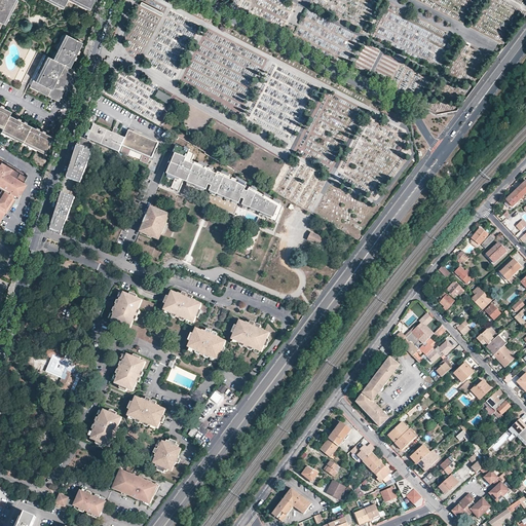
[(0,0),(0,23),(3,25),(14,0),(0,0)]
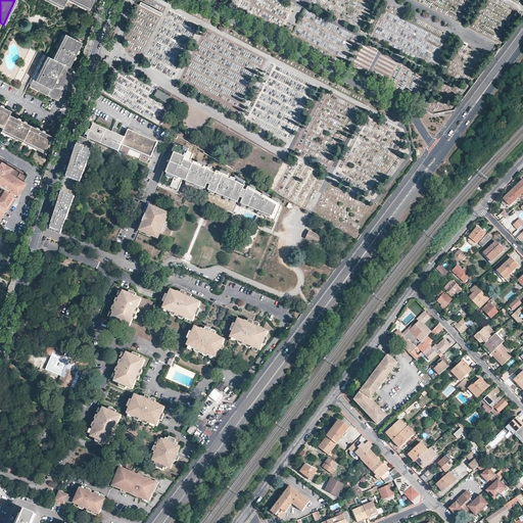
[(292,31),(286,27),(283,34),(289,37),(292,31)]
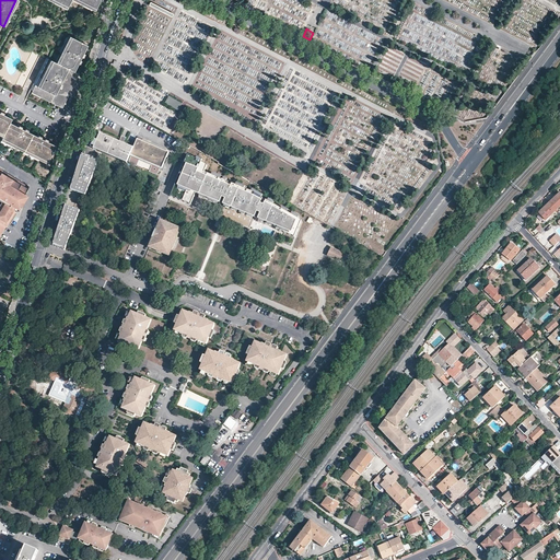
[(48,59),(32,91),(61,106),(78,74),(73,72),(86,45),(71,37),(57,63),(48,59)]
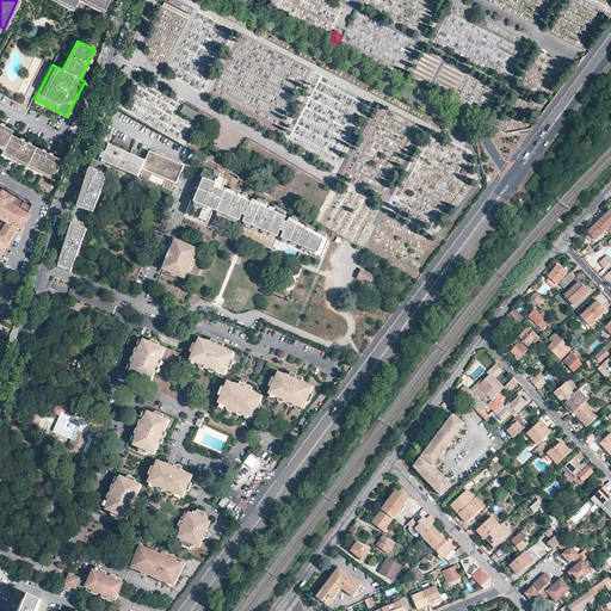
[(298,124),(287,135),(333,166),(334,165),(346,153),(347,134),(352,129),(353,116),(357,112),(357,109),(347,102),(341,106),(343,100),(347,100),(347,98),(341,98),(338,100),(338,107),(326,106),(322,103),(322,110),(316,115),(316,100),(315,103),(313,99),(307,104),(307,109),(308,111),(300,111),(298,124)]
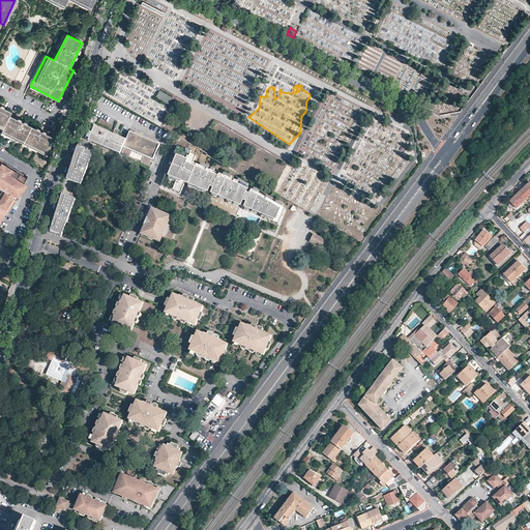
[(173,98),(160,91),(156,97),(170,105),(173,98)]
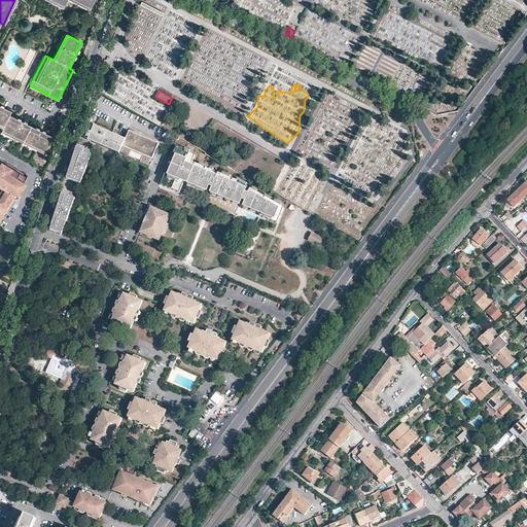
[(0,106),(0,125),(2,127),(1,130),(43,151),(51,137),(8,115),(10,112),(0,106)]
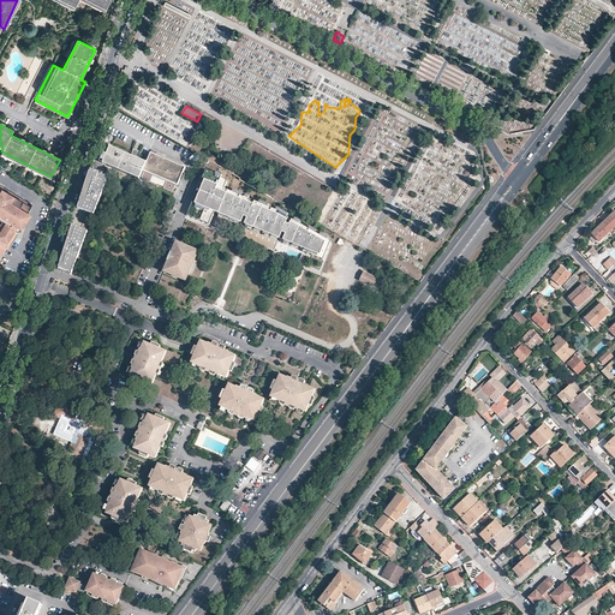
[(109,147),(102,163),(109,167),(138,179),(145,162),(109,147)]
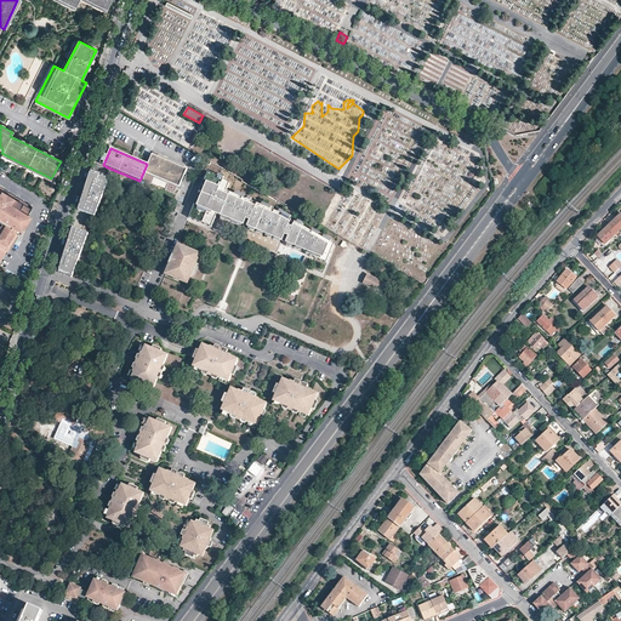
[(152,154),(144,172),(146,172),(154,177),(169,182),(177,186),(178,187),(186,169),(183,167),(157,157),(152,154)]
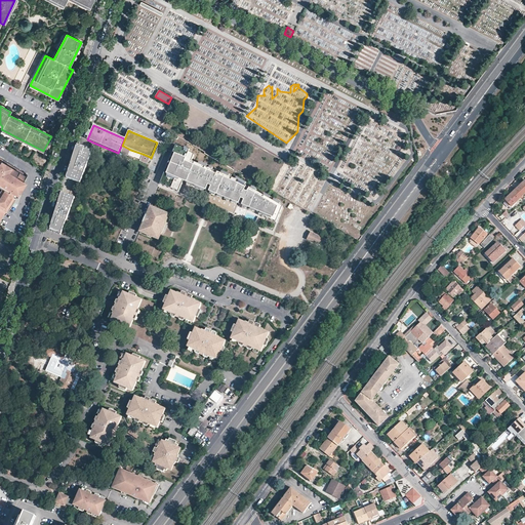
[(156,140),(132,131),(132,132),(155,142),(156,140)]
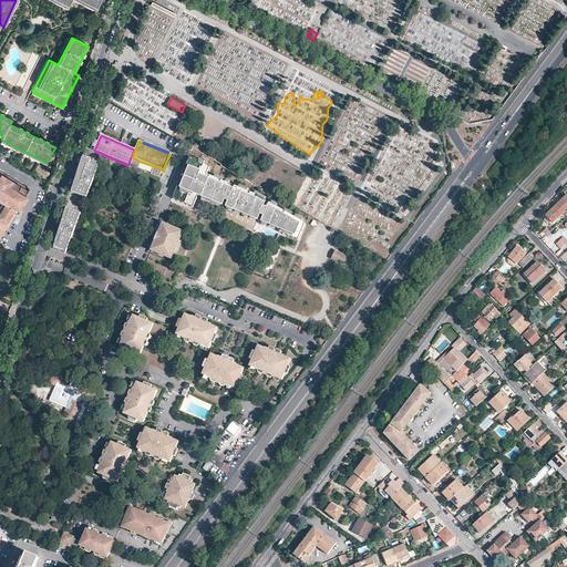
[(71,192),(85,197),(99,155),(93,153),(94,151),(85,147),(71,192)]
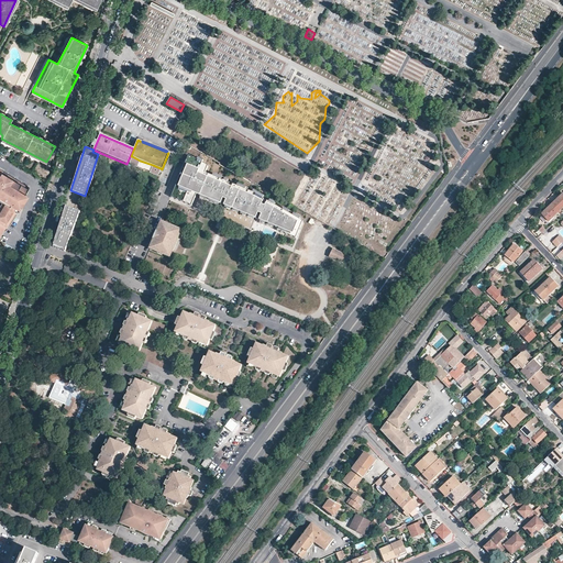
[(138,166),(140,161),(132,156),(130,162),(130,163),(132,164),(138,166)]
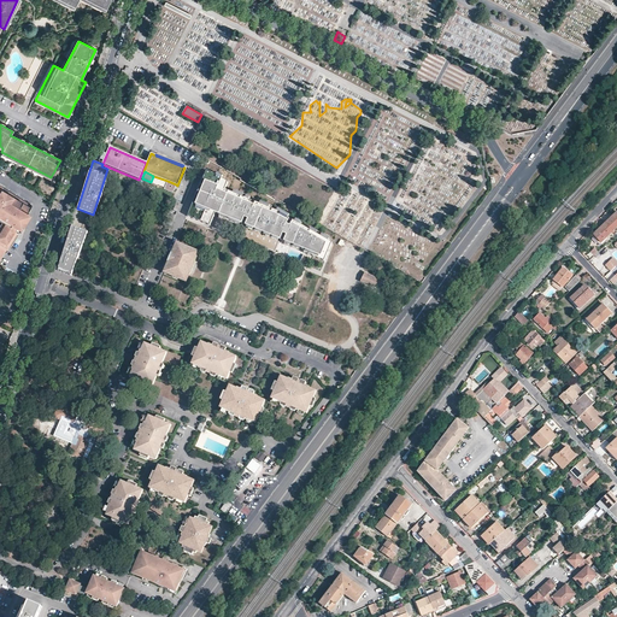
[(213,229),(223,231),(228,218),(242,224),(245,218),(248,219),(245,225),(301,248),(304,253),(324,262),(328,253),(331,244),(292,221),(292,222),(288,219),(288,218),(276,211),(254,203),(223,189),(227,182),(206,171),(188,217),(210,227),(216,213),(219,215),(213,229)]
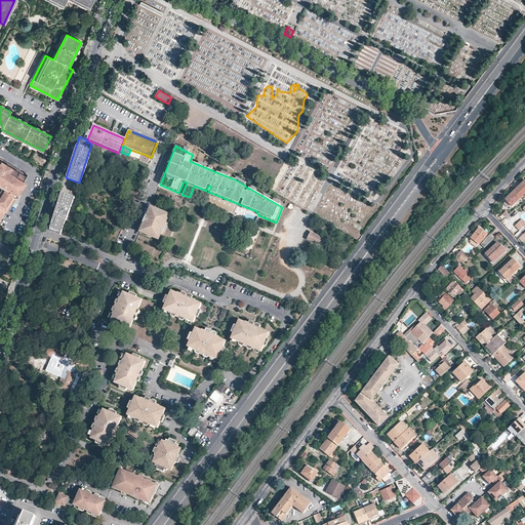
[(148,162),(150,157),(143,154),(140,160),(146,163),(147,163),(148,162)]
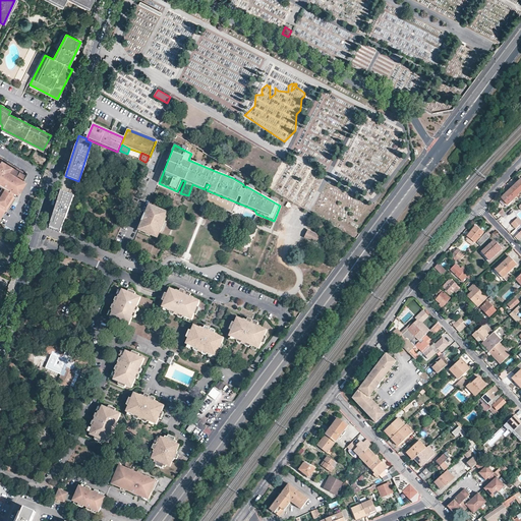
[(25,173),(0,157),(0,158),(25,174),(25,173)]
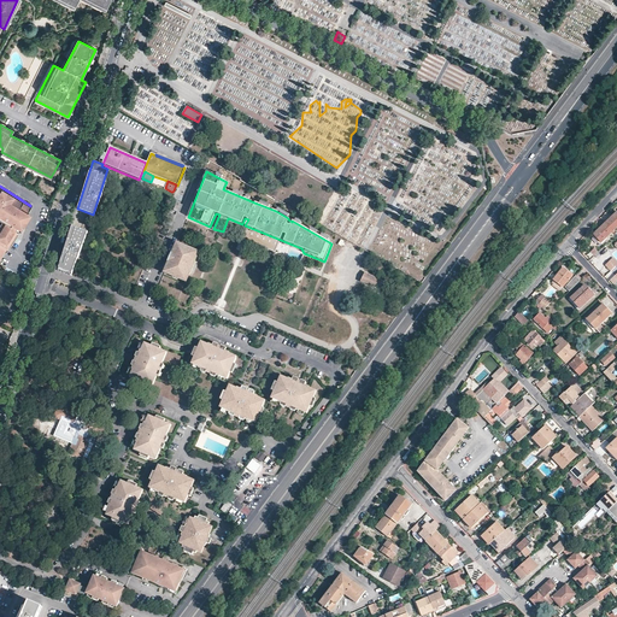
[(30,206),(0,187),(0,221),(4,223),(0,227),(0,259),(17,233),(13,230),(17,224),(13,222),(15,218),(17,216),(19,218),(21,216),(23,217),(30,206)]
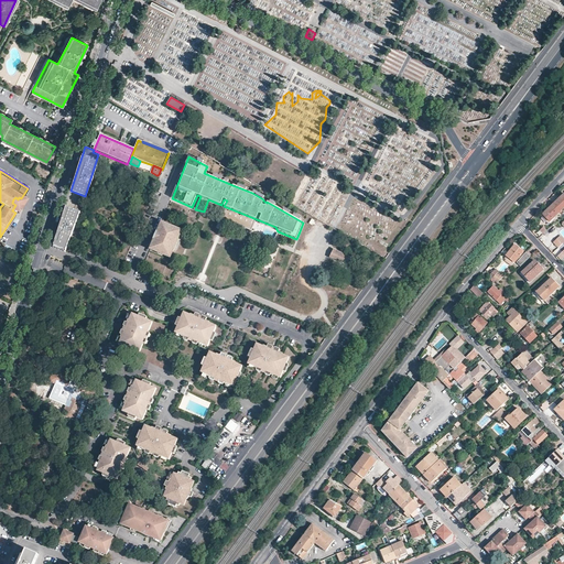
[(563,194),(554,204),(561,212),(563,208),(563,194)]
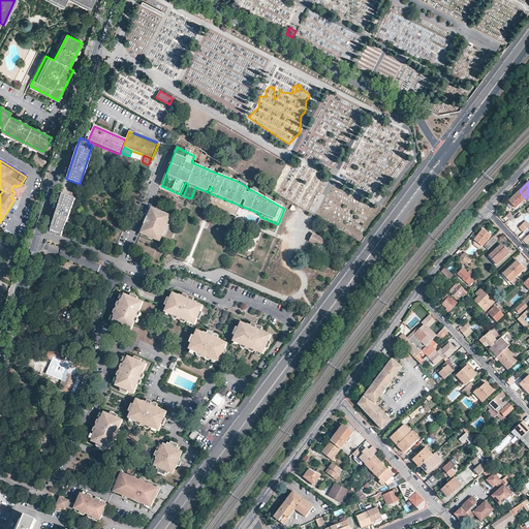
[(516,208),(526,198),(520,191),(511,198),(509,201),(516,208)]
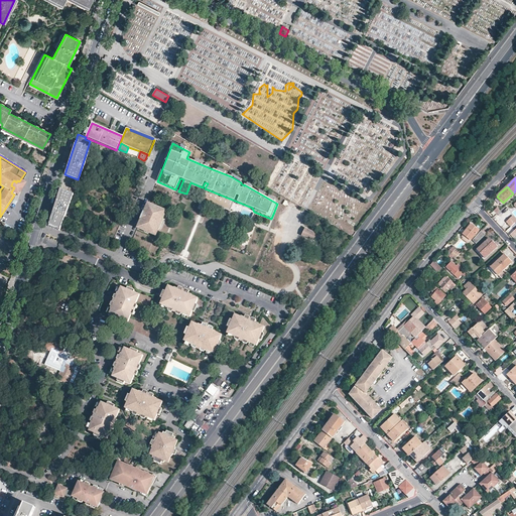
[(60,231),(73,195),(59,188),(48,226),(60,231)]
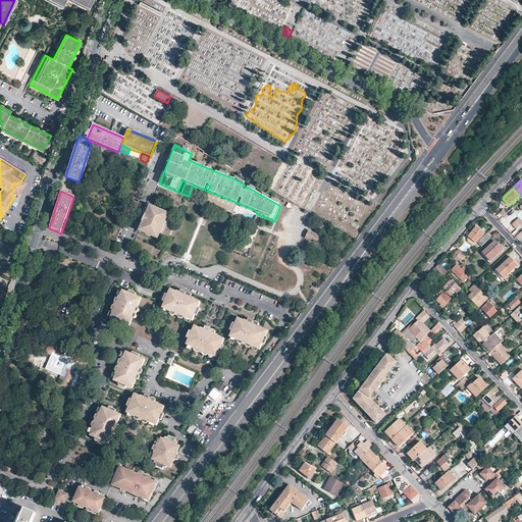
[(203,202),(232,214),(237,204),(207,193),(203,202)]
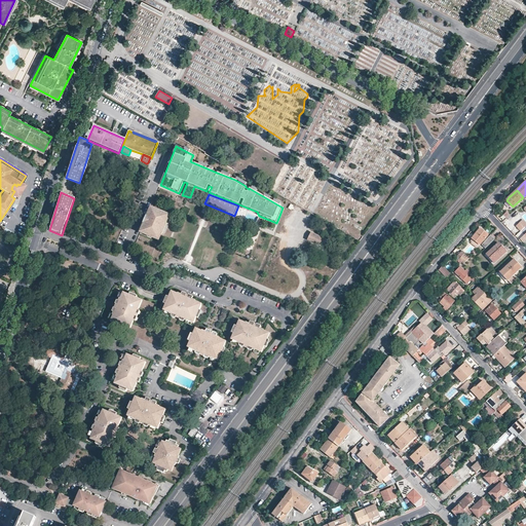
[(144,223),(140,232),(157,240),(161,233),(166,223),(165,223),(168,216),(150,208),(146,217),(143,223),(144,223)]
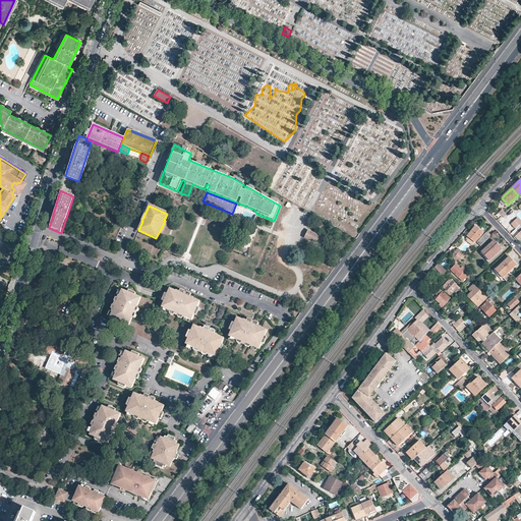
[(520,225),(515,220),(512,223),(517,228),(520,225)]
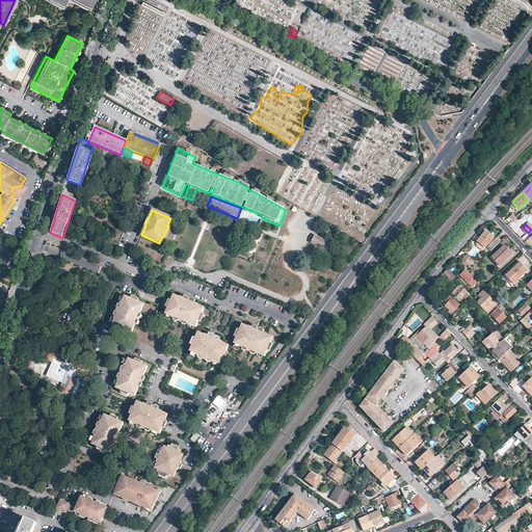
[(484,247),(493,237),(485,231),(477,241),(480,244),(484,247)]
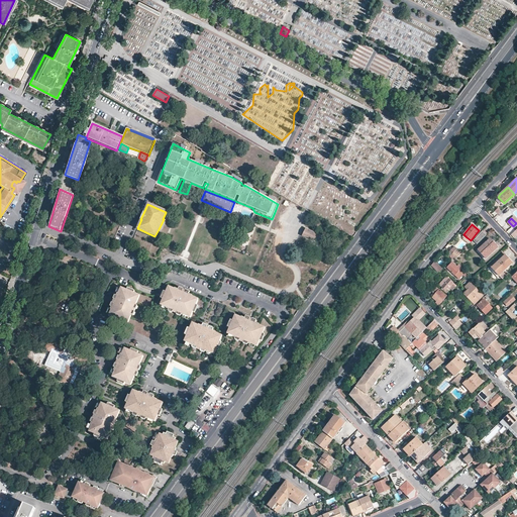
[(473,240),(477,244),(487,234),(481,229),(473,240)]
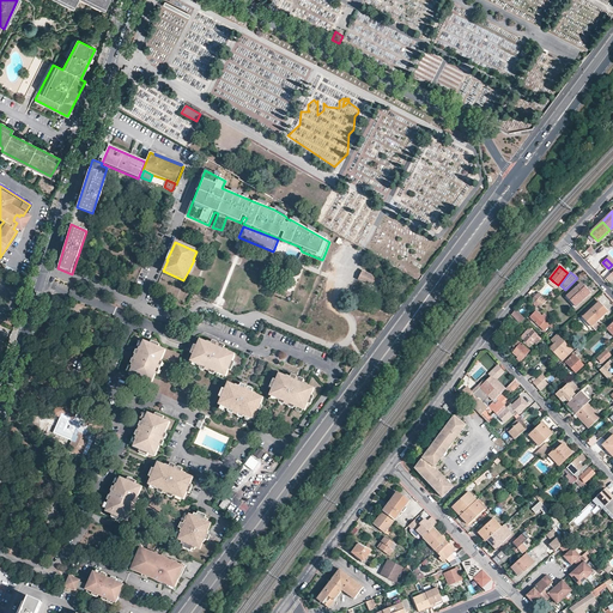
[(362,274),(358,281),(362,283),(375,289),(378,281),(362,274)]
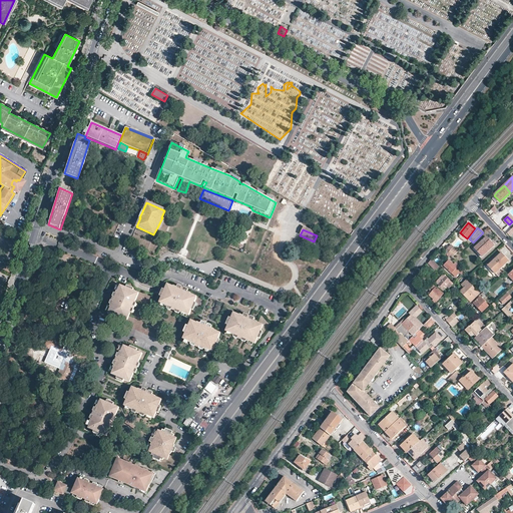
[(482,257),(494,244),(486,236),(474,247),(476,250),(482,257)]
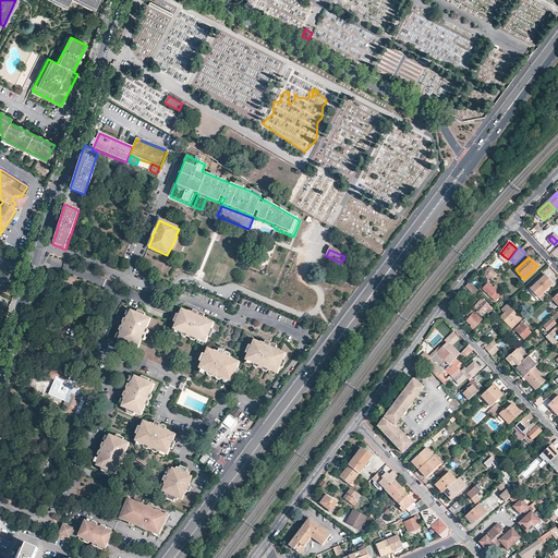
[(492,270),(486,275),(489,278),(492,280),(496,275),(492,270)]
